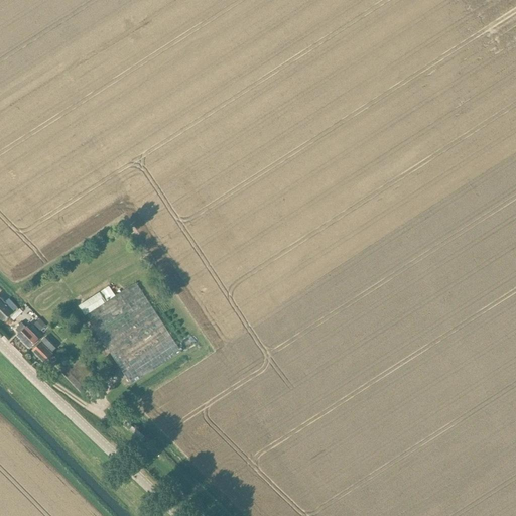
[(105,302),(85,315),(130,385),(180,352),(135,282),(106,302),(105,302)]
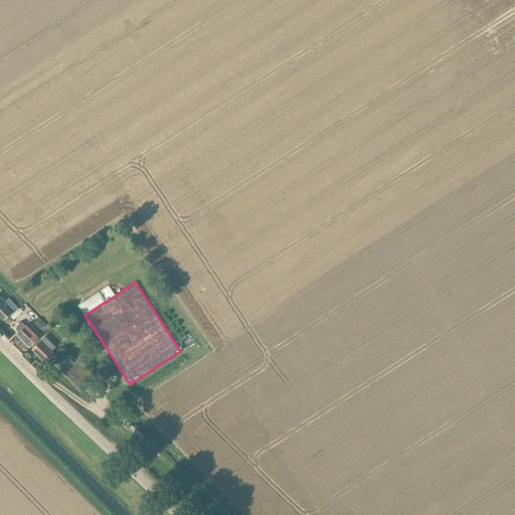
[(78,305),(77,306),(84,315),(105,302),(99,292),(78,305)]
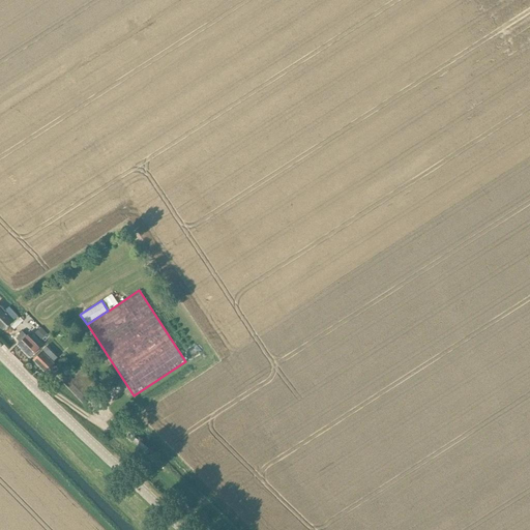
[(0,325),(3,329),(12,320),(18,316),(9,307),(8,306),(5,311),(0,305),(0,325)]
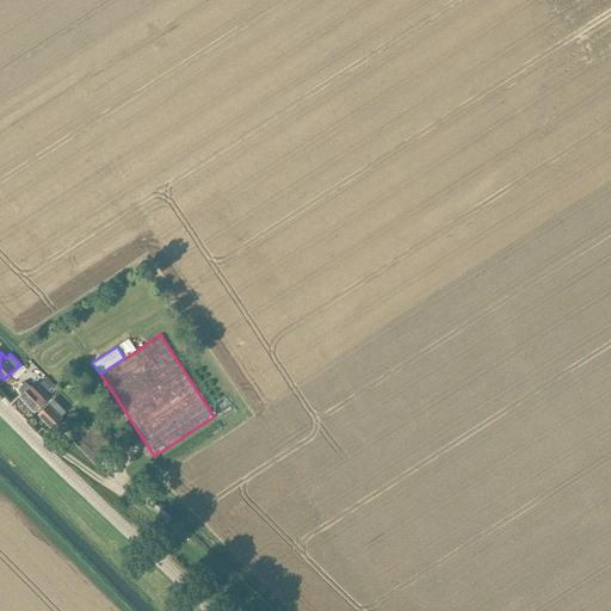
[(43,382),(42,382),(49,390),(50,389),(54,386),(47,377),(43,382)]
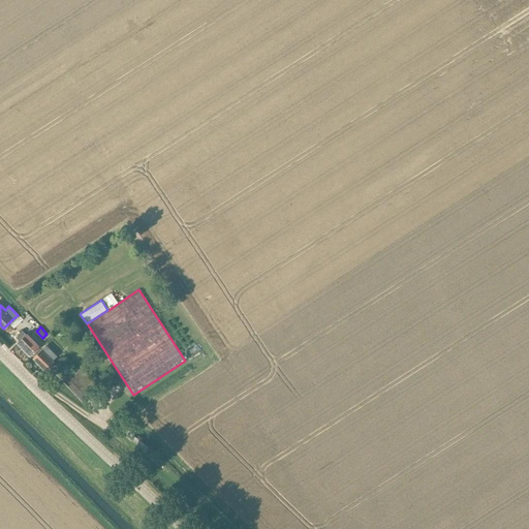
[(29,338),(23,331),(17,337),(20,341),(17,343),(30,356),(38,347),(42,343),(33,334),(29,338)]
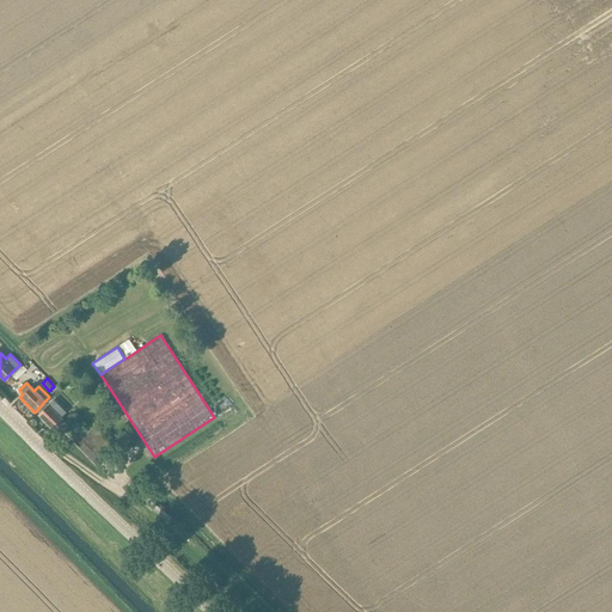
[(53,430),(62,421),(60,418),(66,414),(53,401),(37,415),(53,430)]
